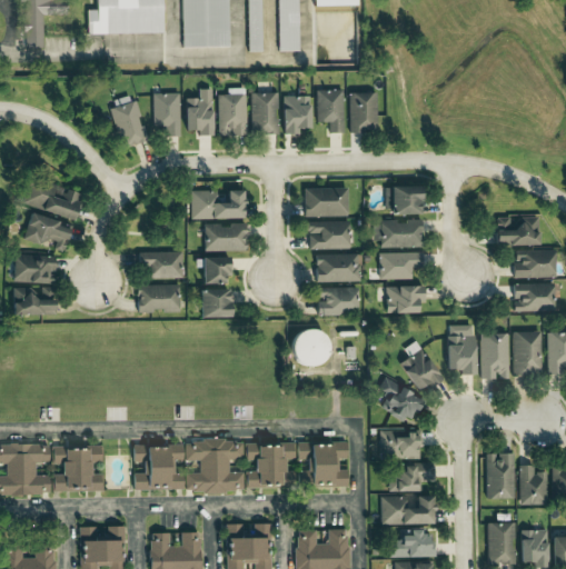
[(68,0),(68,9),(45,9),(45,41),(27,41),(27,0),(68,0)]
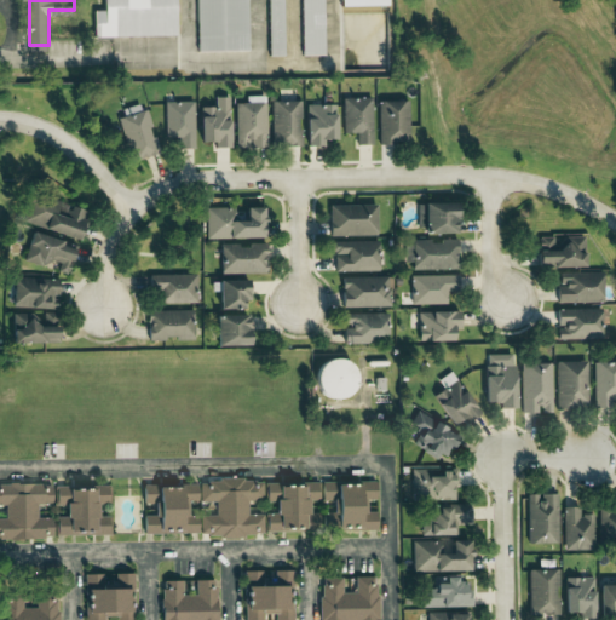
[(108,0),(179,0),(180,29),(97,32),(97,3),(109,3),(108,0)]
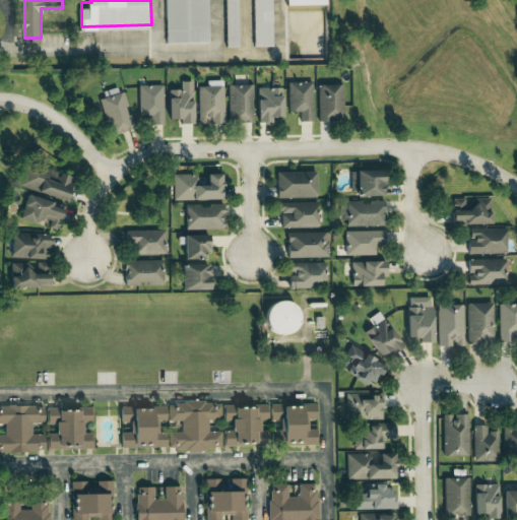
[(169,0),(209,0),(211,36),(170,37),(169,0)]
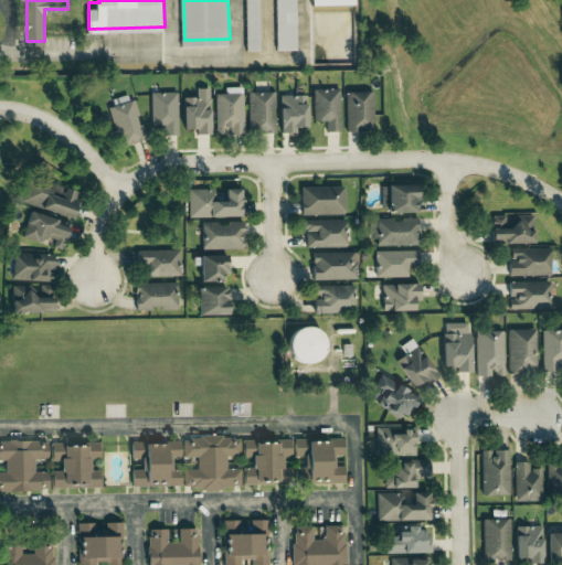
[(248,42),(246,0),(261,0),(262,42),(248,42)]
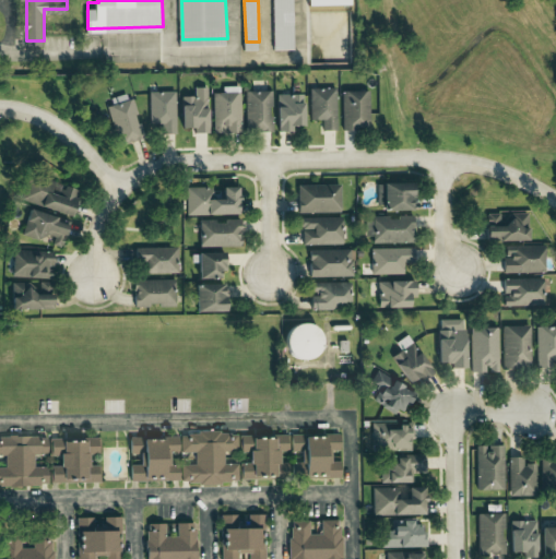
[(275,0),(294,0),(296,42),(276,42),(275,0)]
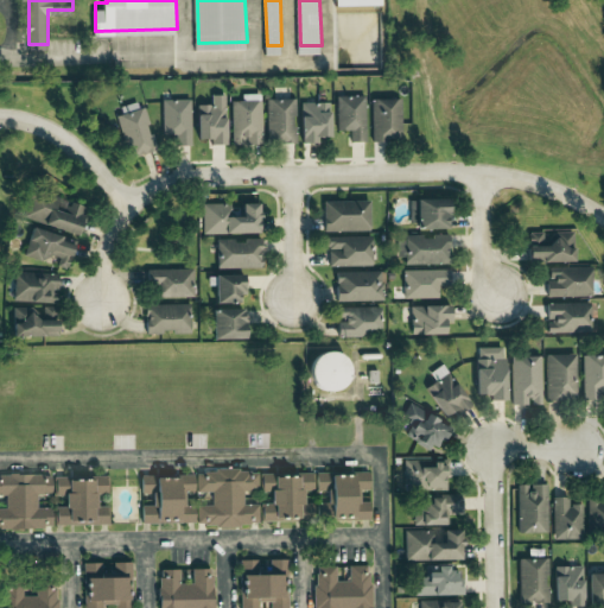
[(228,145),(226,95),(213,95),(214,105),(198,105),(198,139),(210,138),(211,145),(228,145)]
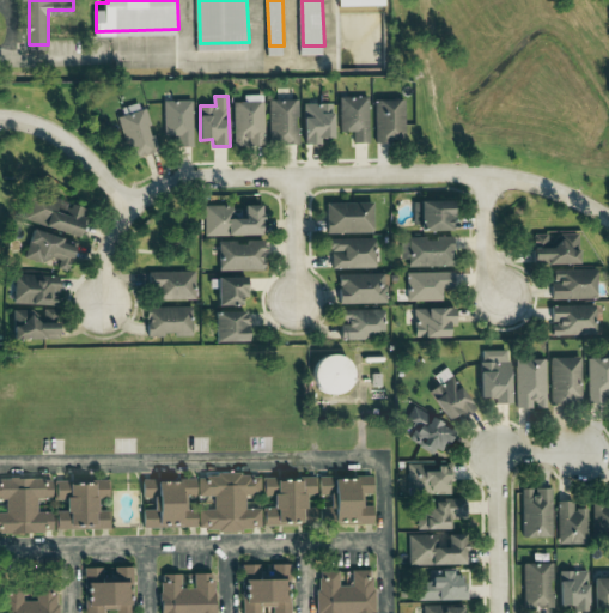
[(370,96),(341,97),(342,131),(354,131),(354,143),(371,143),(370,96)]
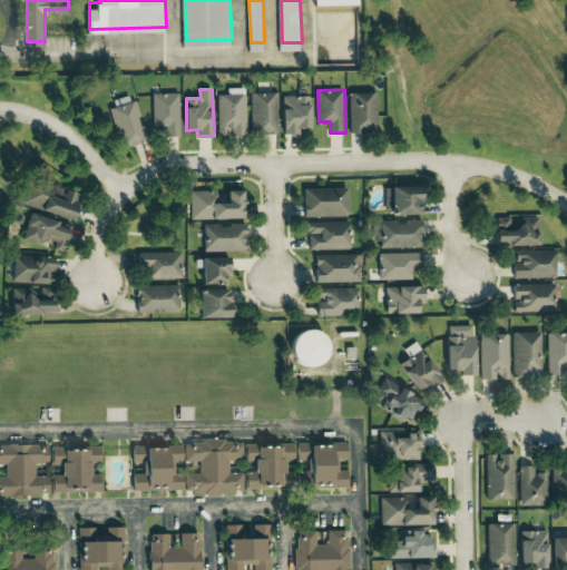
[(277,92),(251,92),(252,135),(279,134),(277,92)]
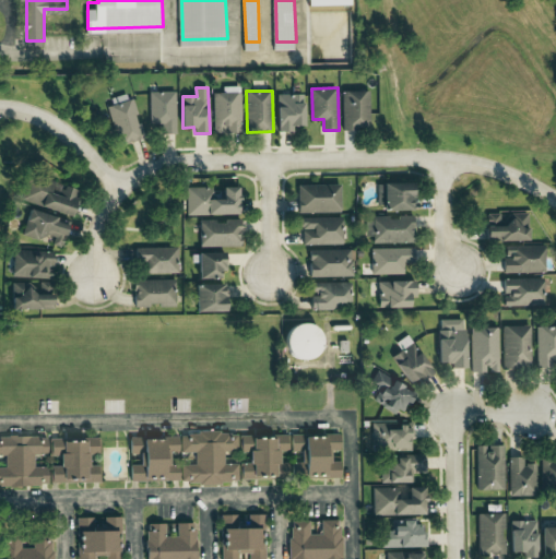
[(370,91),(344,92),(344,130),(370,130),(370,91)]
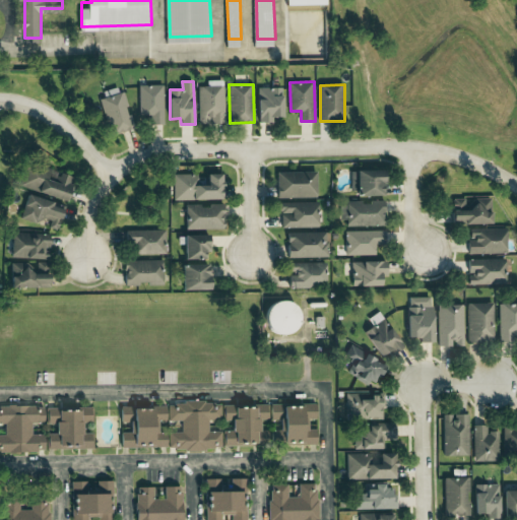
[(165,124),(165,85),(140,85),(140,116),(150,115),(151,124),(165,124)]
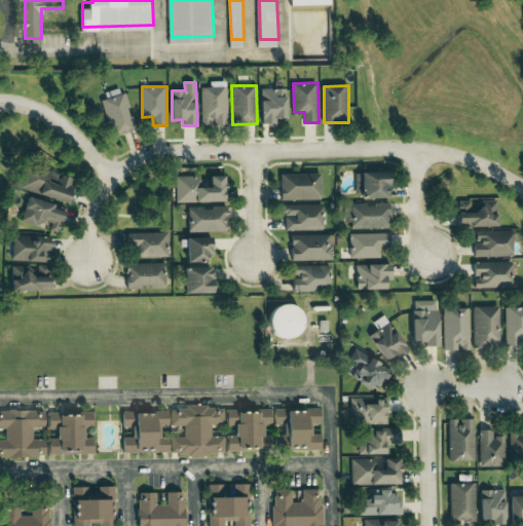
[(262,123),(276,123),(276,118),(287,118),(287,88),(262,88),(262,123)]
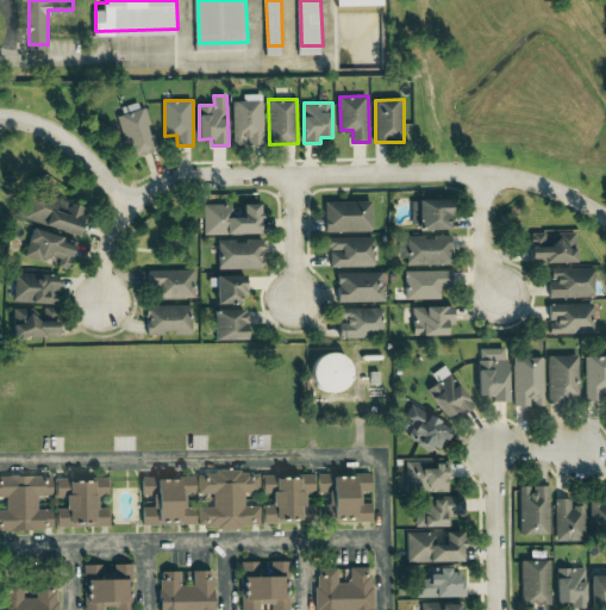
[(145,106),(119,112),(131,159),(157,151),(145,106)]
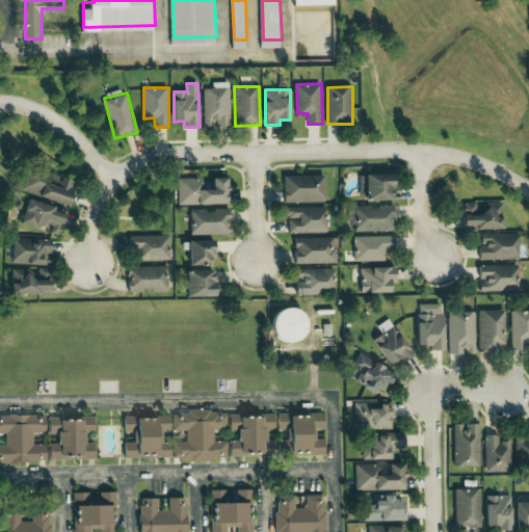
[(69,206),(76,181),(30,166),(23,191),(69,206)]
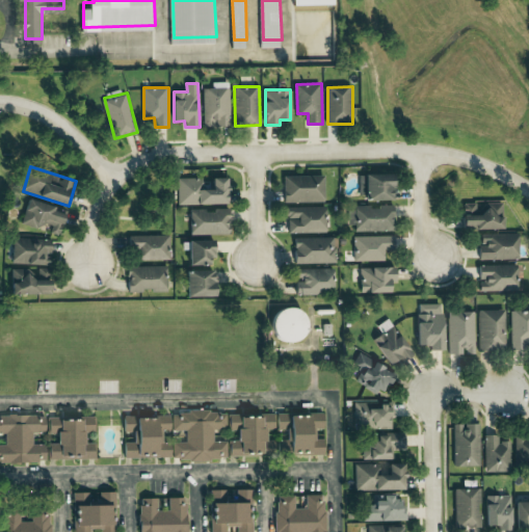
[(394,200),(394,174),(361,175),(361,200),(394,200)]
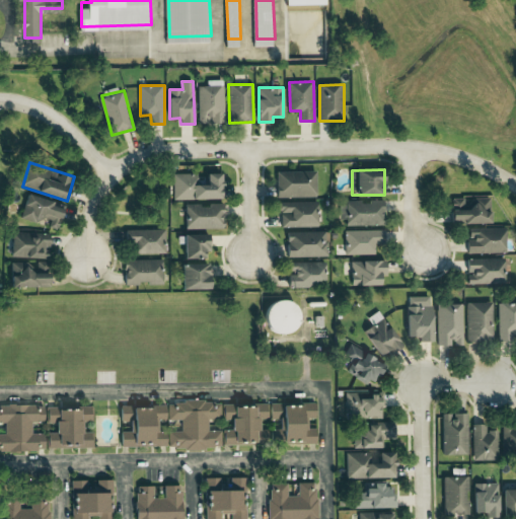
[(278,198),(317,198),(317,171),(277,171),(278,198)]
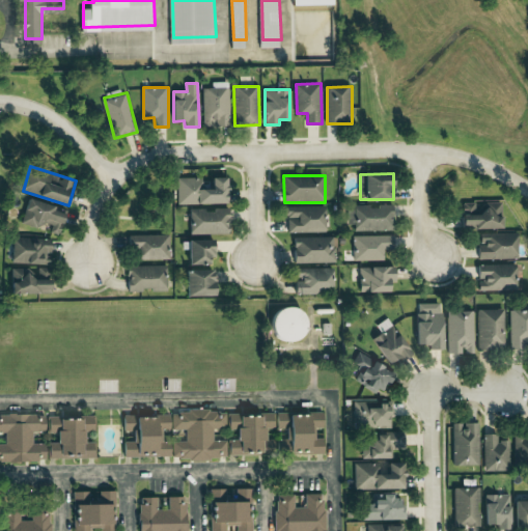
[(178,204),(227,203),(227,177),(212,177),(212,189),(202,190),(202,178),(178,178),(178,204)]
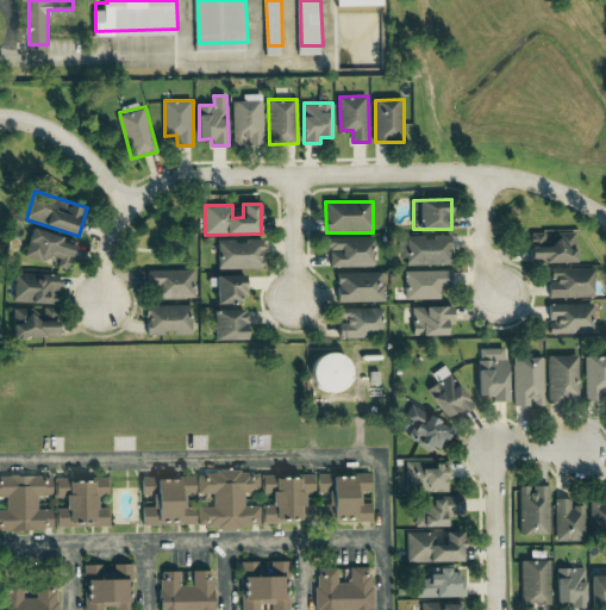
[(32,229),(25,255),(56,265),(56,267),(68,271),(76,243),(32,229)]
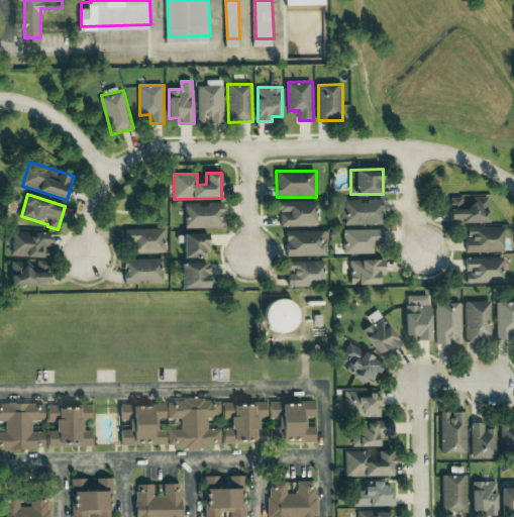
[(490,222),(490,197),(450,198),(451,223),(490,222)]
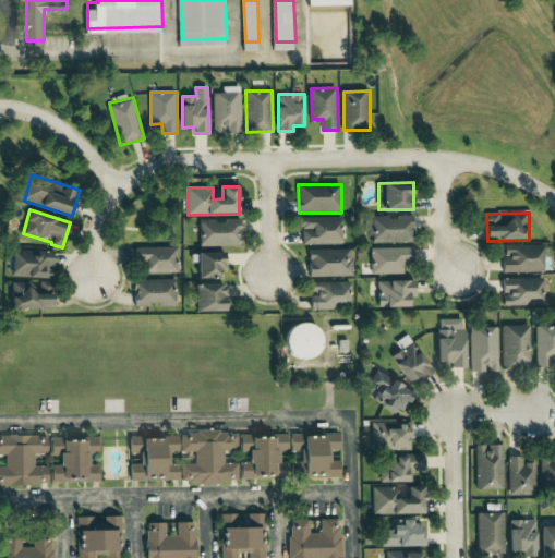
[(414,216),(366,217),(366,235),(373,235),(373,243),(414,242),(414,216)]
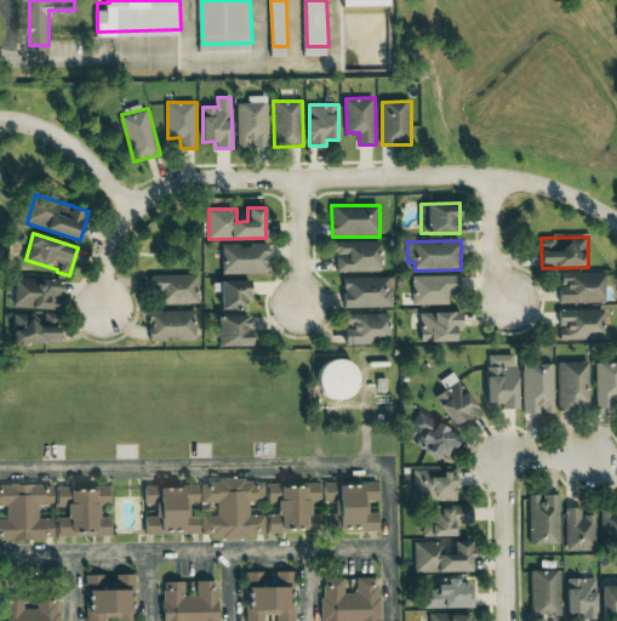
[(381,241),(336,243),(337,272),(382,272),(381,241)]
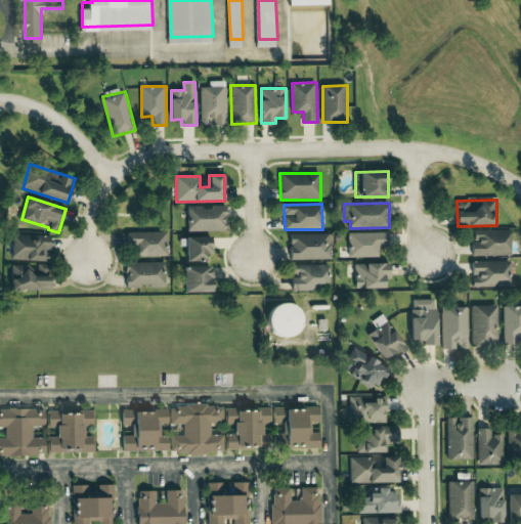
[(226,231),(226,207),(188,207),(188,231),(226,231)]
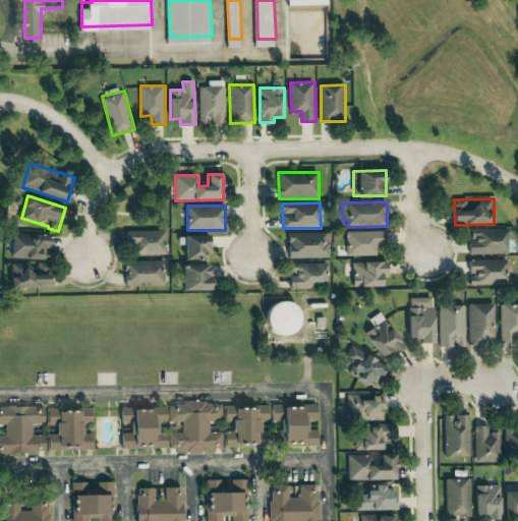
[(471,229),(471,255),(510,254),(509,228),(471,229)]
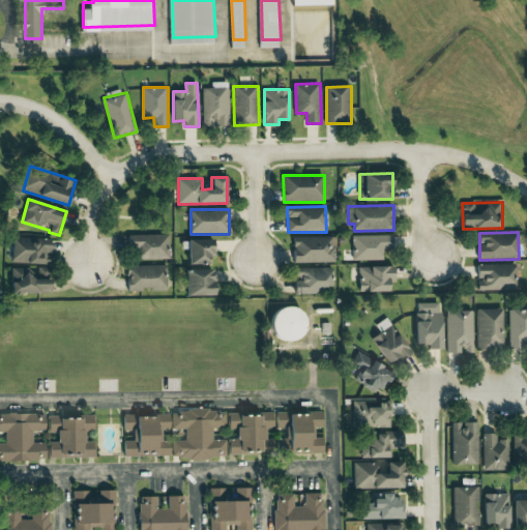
[(171,259),(170,234),(129,235),(129,248),(139,248),(139,259),(171,259)]
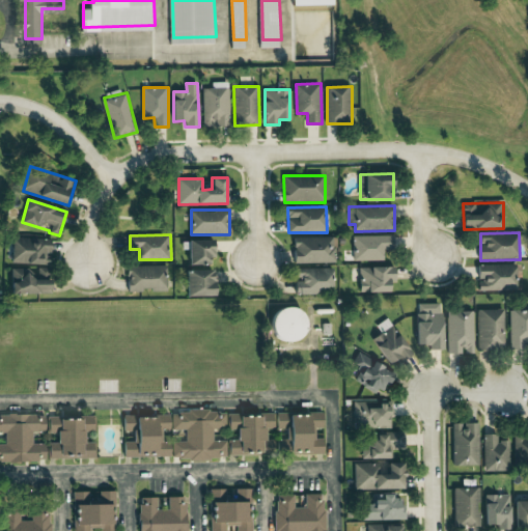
[(354,236),(355,261),(385,260),(385,250),(395,250),(394,235),(354,236)]
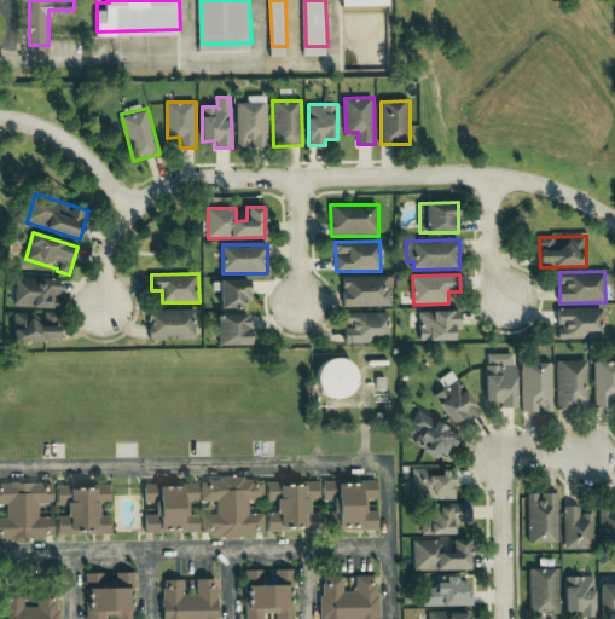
[(343,277),(344,308),(393,306),(392,276),(343,277)]
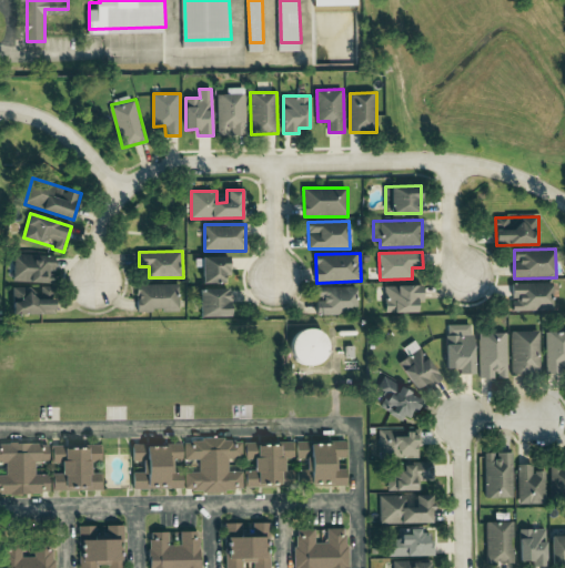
[(54,283),(56,255),(14,254),(13,283),(54,283)]
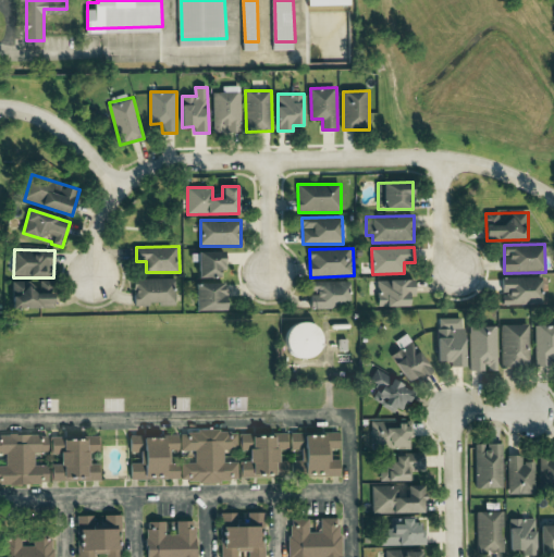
[(224,277),(223,251),(198,251),(199,277),(224,277)]
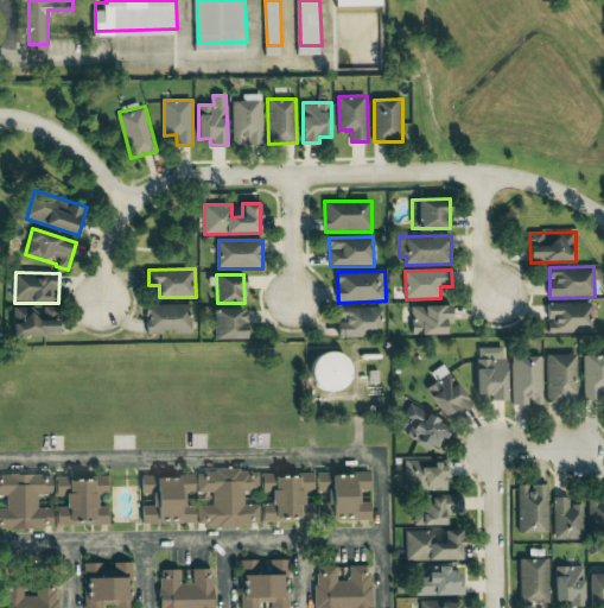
[(592,303),(548,304),(548,334),(592,333),(592,303)]
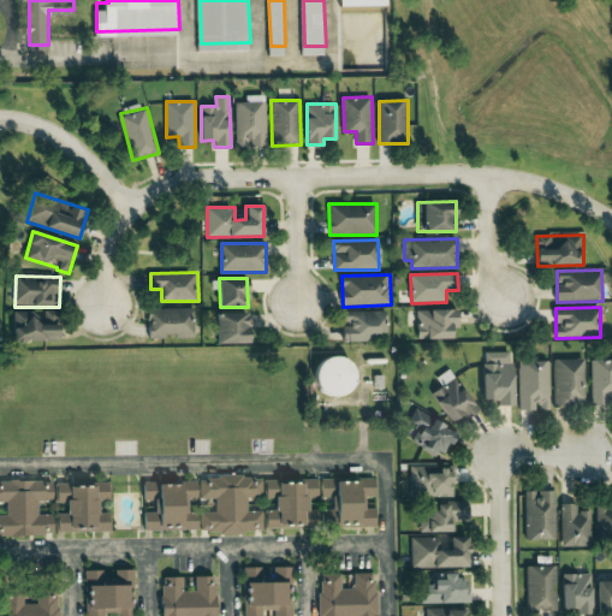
[(194,308),(148,309),(148,337),(195,337),(194,308)]
